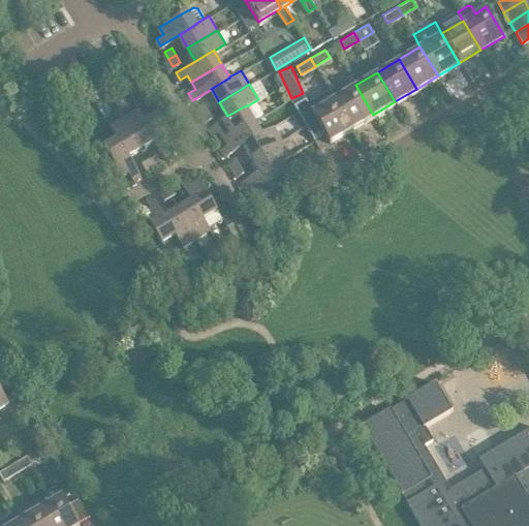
[(355,85),(334,98),(351,127),(373,115),(355,85)]
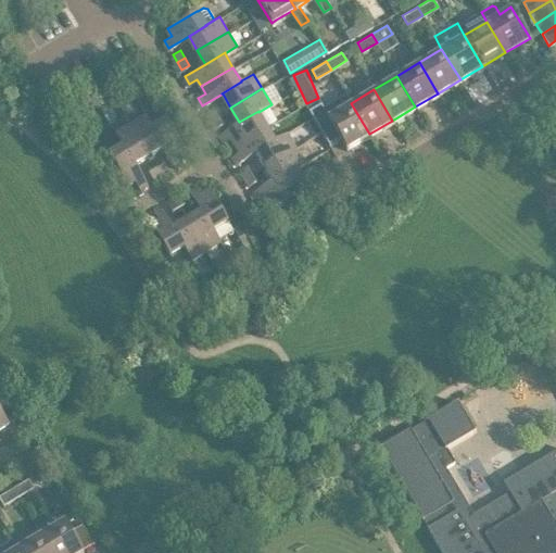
[(307,108),(328,143),(340,137),(346,148),(369,134),(351,103),(344,92),(324,105),(320,100),(307,108)]
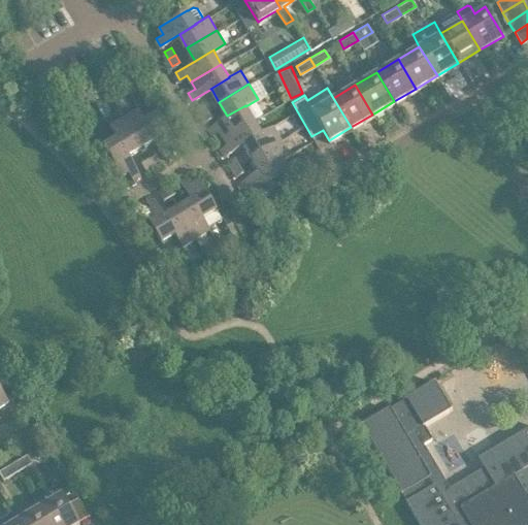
[(199,113),(207,108),(203,101),(195,106),(199,113)]
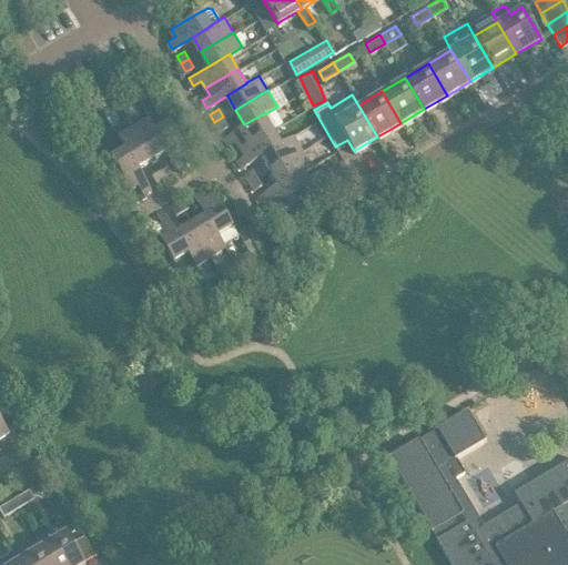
[(244,124),(223,137),(227,144),(235,139),(240,147),(273,128),(264,114),(264,113),(244,124)]
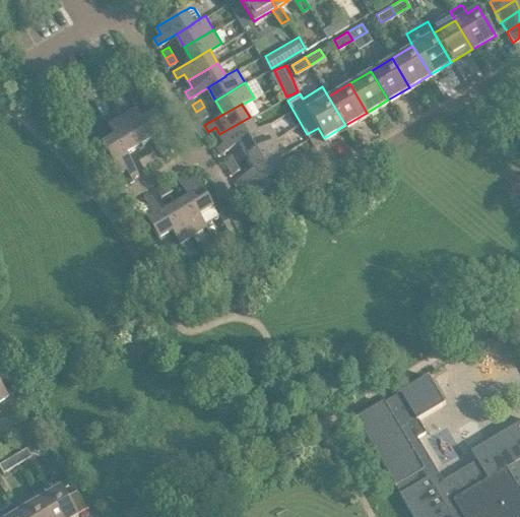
[(136,105),(122,113),(140,142),(152,135),(153,134),(142,116),(143,116),(136,105)]
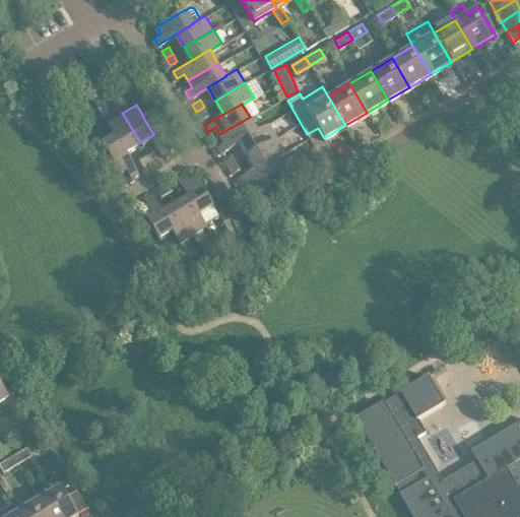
[(201,119),(208,114),(204,107),(196,112),(201,119)]
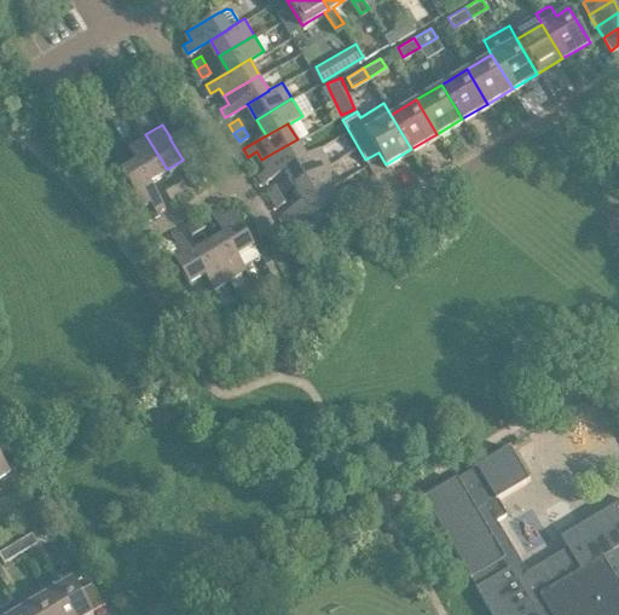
[(183,160),(181,161),(195,183),(203,178),(198,169),(207,164),(186,128),(171,138),(169,138),(183,160)]
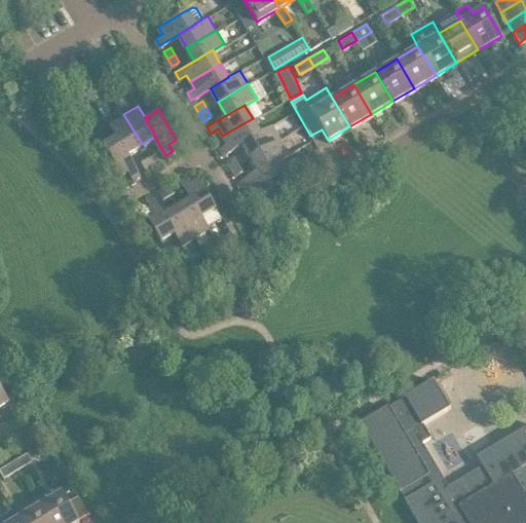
[(110,122),(117,135),(117,134),(127,152),(128,152),(142,144),(123,114),(110,122)]
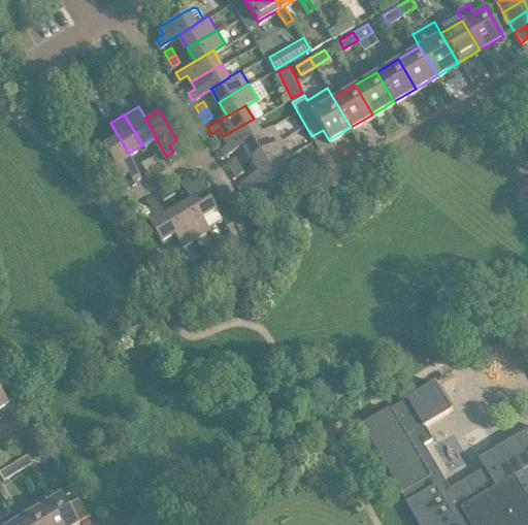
[(224,155),(243,143),(242,142),(261,132),(261,131),(254,119),(223,136),(227,143),(220,148),(224,155)]
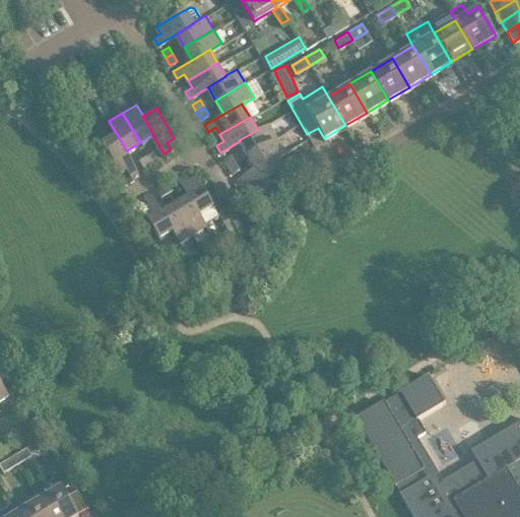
[(239,140),(240,141),(247,153),(276,136),(268,122),(257,129),(257,130),(239,140)]
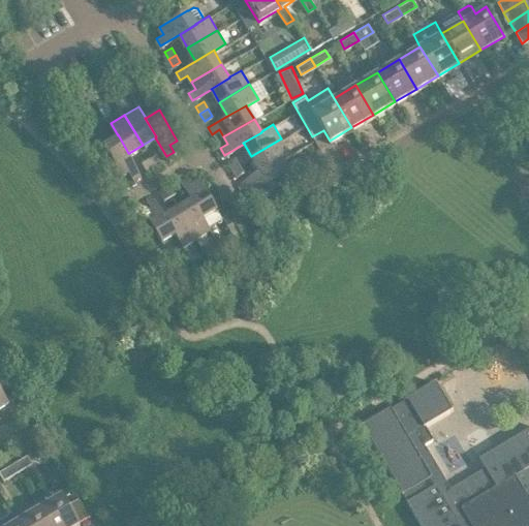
[(141,173),(129,153),(128,153),(118,134),(118,135),(103,143),(122,174),(129,169),(133,177),(141,173)]
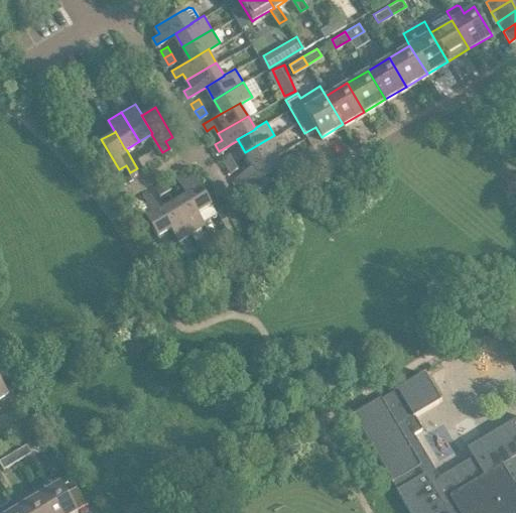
[(245,152),(252,165),(253,166),(270,155),(271,156),(282,149),(274,135),(245,152)]
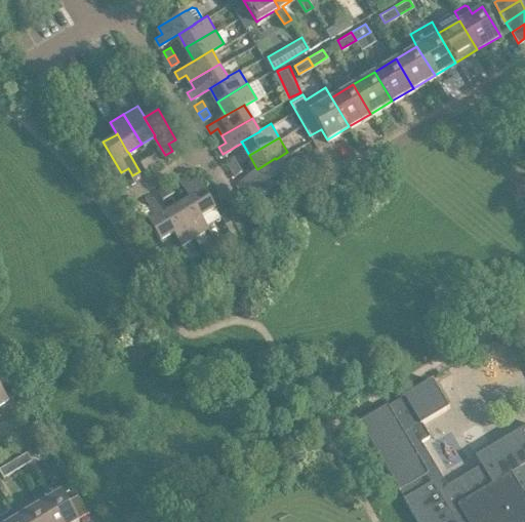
[(153,163),(160,159),(155,151),(148,156),(153,163)]
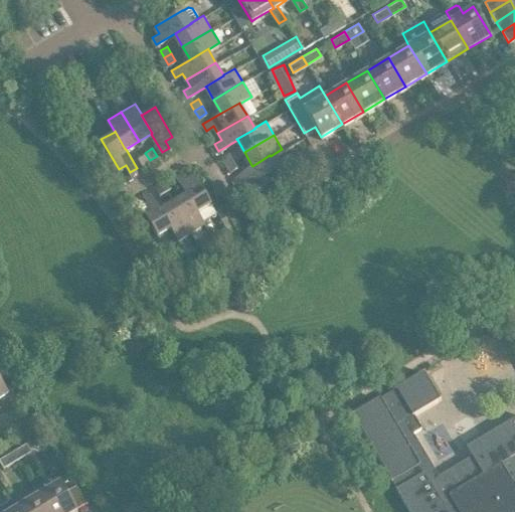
[(225,164),(233,159),(229,152),(221,157),(225,164)]
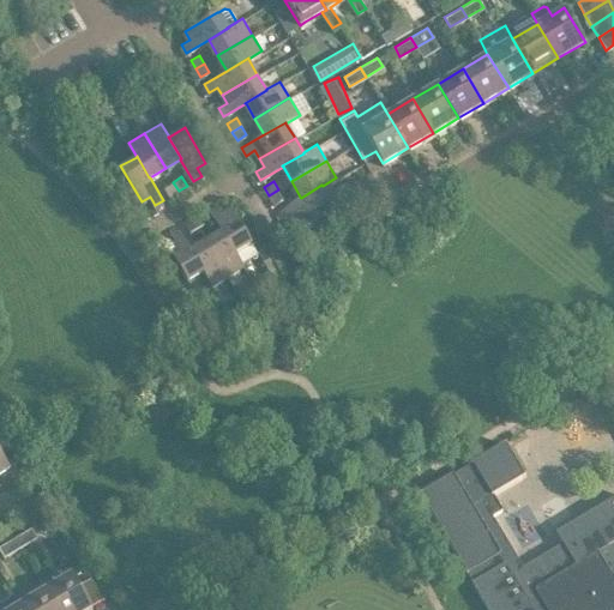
[(170,195),(179,191),(173,182),(164,187),(170,195)]
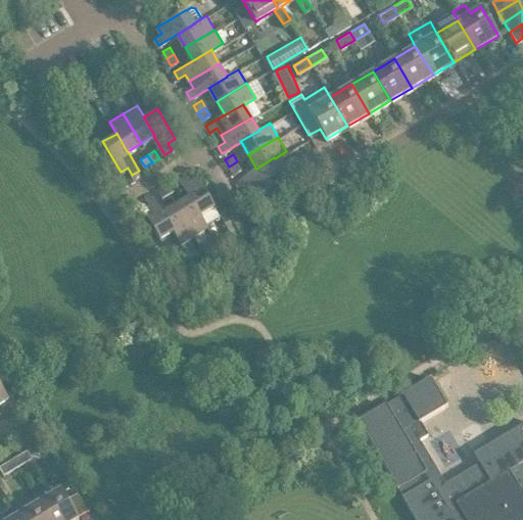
[(282,172),(275,158),(274,157),(256,169),(255,168),(237,179),(241,186),(248,182),(252,189),(282,172)]
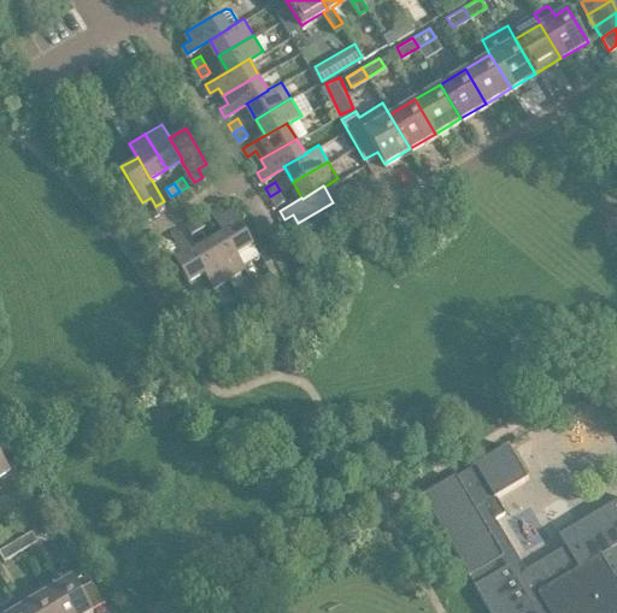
[(275,205),(285,199),(280,190),(270,196),(275,205)]
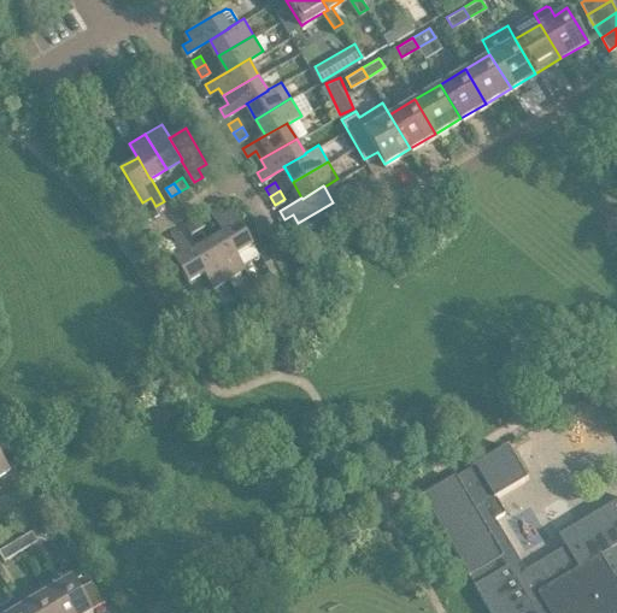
[(259,253),(231,207),(223,212),(218,204),(210,208),(223,231),(224,230),(236,252),(244,263),(259,253)]
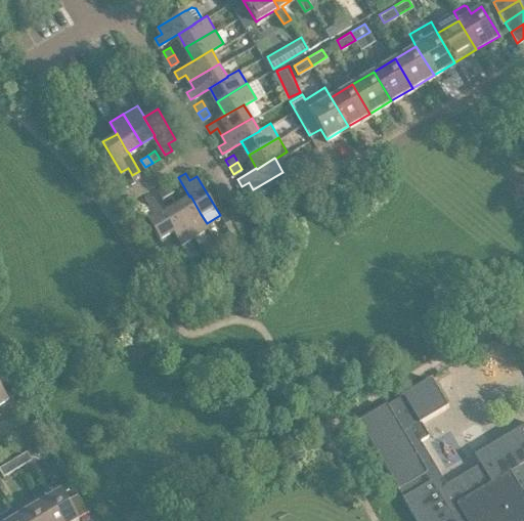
[(170,192),(177,188),(172,180),(165,185),(170,192)]
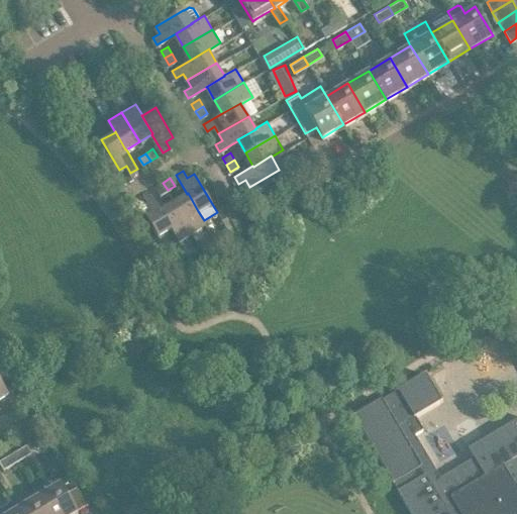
[(161,194),(168,190),(163,183),(156,187),(161,194)]
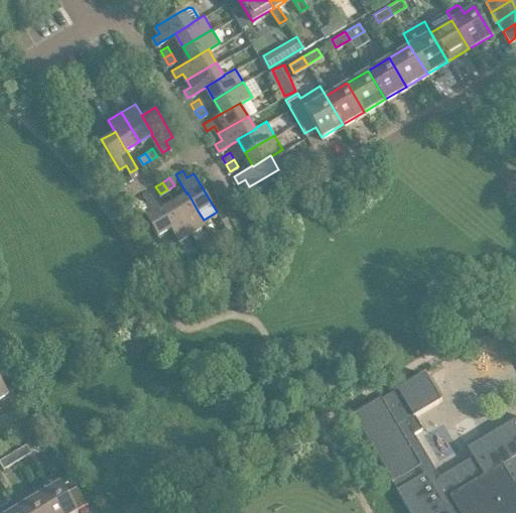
[(157,235),(170,227),(171,227),(160,209),(161,209),(150,189),(143,194),(147,202),(140,206),(157,235)]
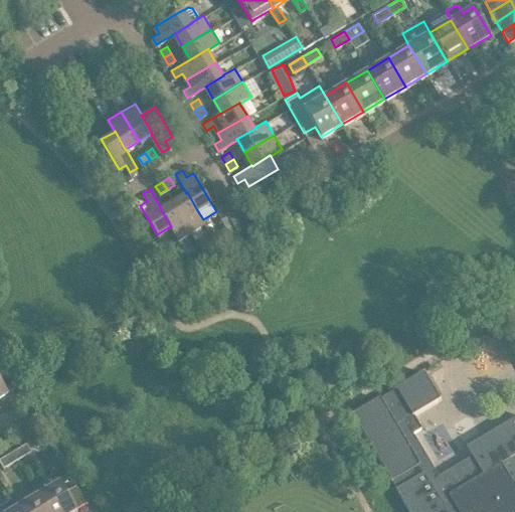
[(203,219),(197,210),(187,192),(186,193),(173,200),(191,230),(204,221),(203,219)]
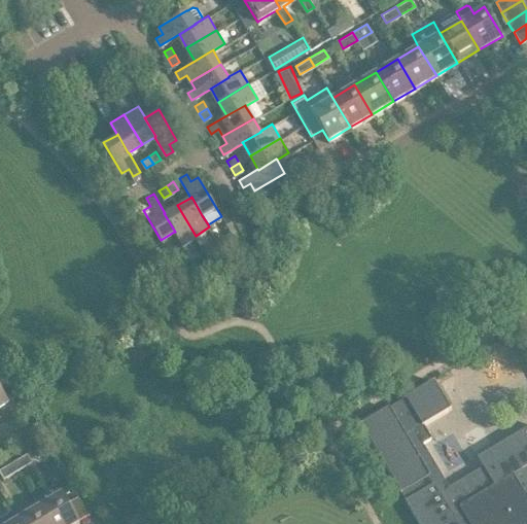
[(177,205),(165,213),(164,213),(175,232),(174,232),(181,244),(196,236),(177,205)]
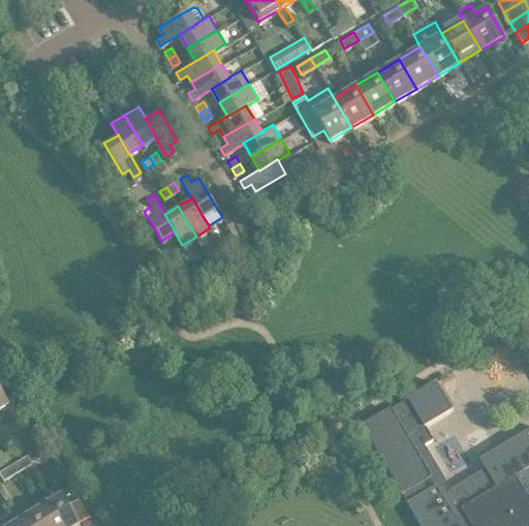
[(528,525),(528,427),(479,457),(478,457),(477,457),(484,467),(449,487),(423,442),(432,438),(424,425),(452,408),(450,407),(445,399),(435,381),(435,380),(435,379),(430,382),(405,397),(406,398),(398,403),(390,407),(360,425),(361,426),(362,425),(401,492),(400,492),(401,494),(402,493),(406,500),(405,501),(406,502),(407,502),(410,508),(421,525),(528,525)]
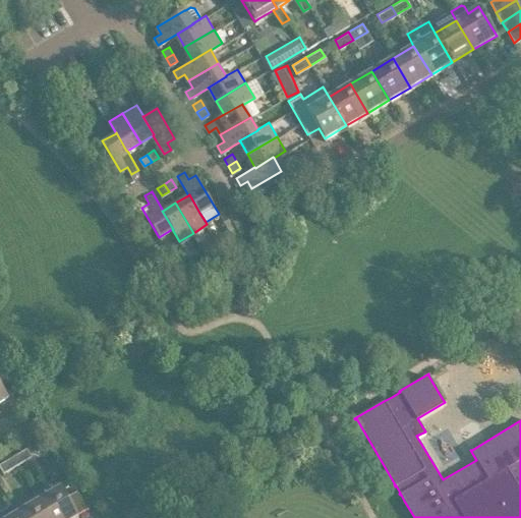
[(38,440),(44,436),(41,429),(35,434),(38,440)]
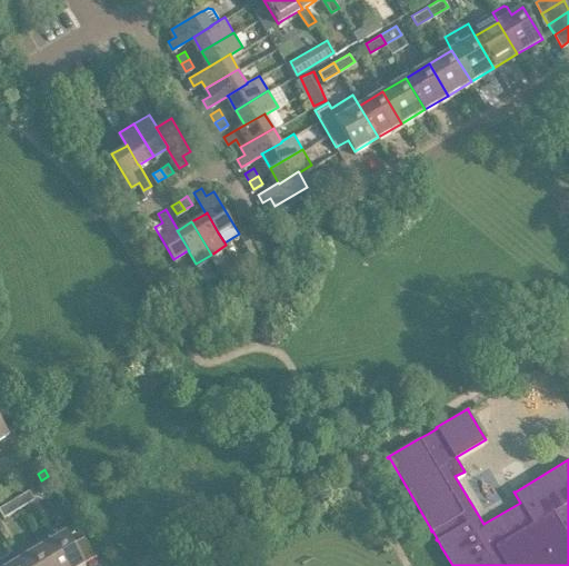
[(18,506),(33,497),(28,489),(13,498),(18,506)]
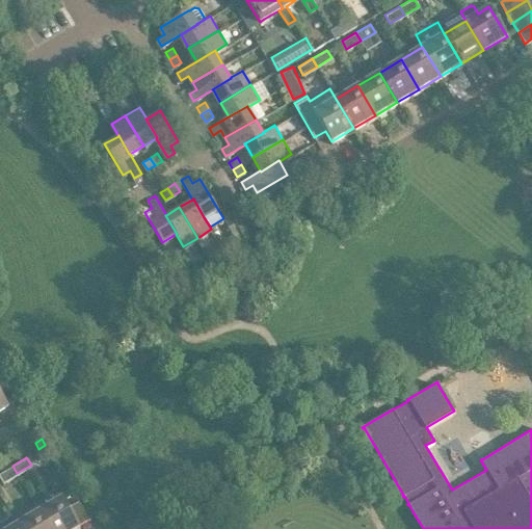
[(0,477),(2,482),(17,473),(12,466),(0,472),(0,477)]
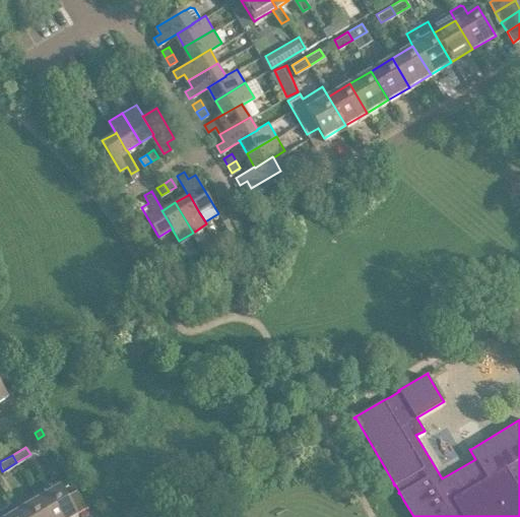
[(60,486),(39,499),(49,516),(72,516),(77,514),(60,486)]
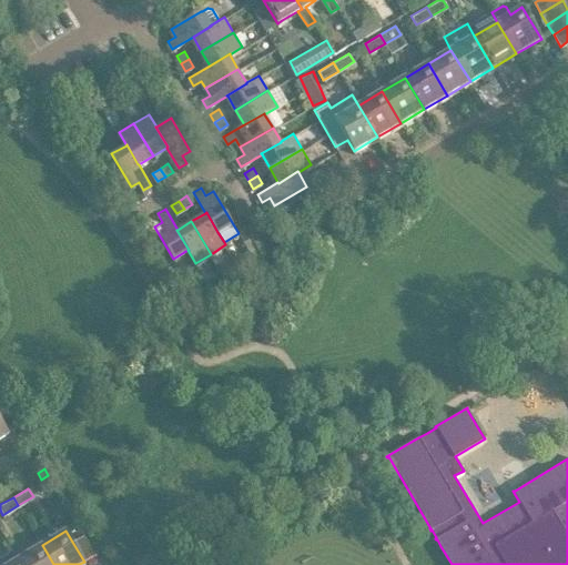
[(19,558),(21,564),(53,564),(42,545),(19,558)]
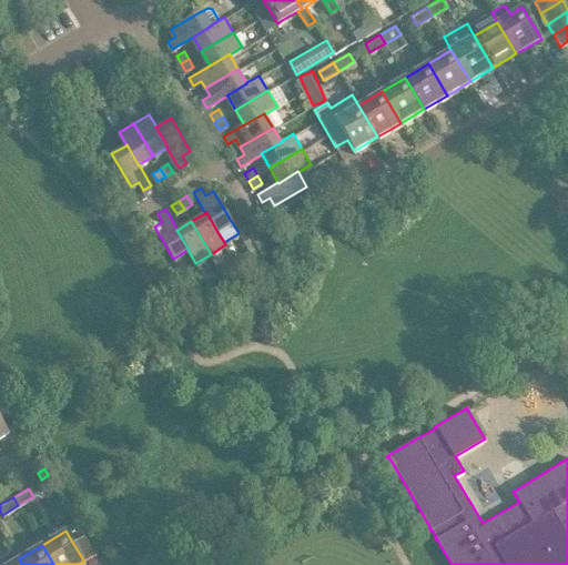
[(0,564),(21,564),(19,558),(13,550),(0,556),(0,564)]
